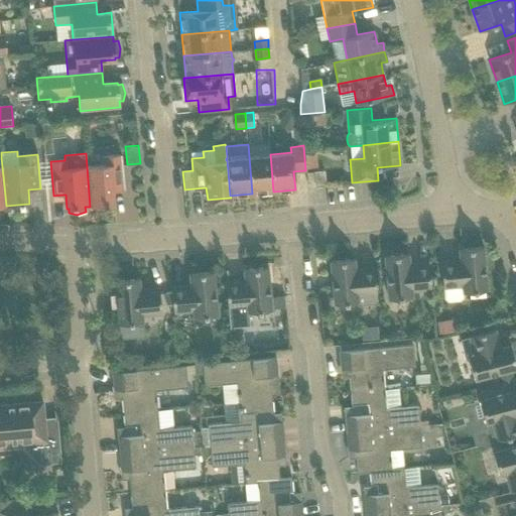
[(273,191),(270,154),(249,156),(252,194),(273,191)]
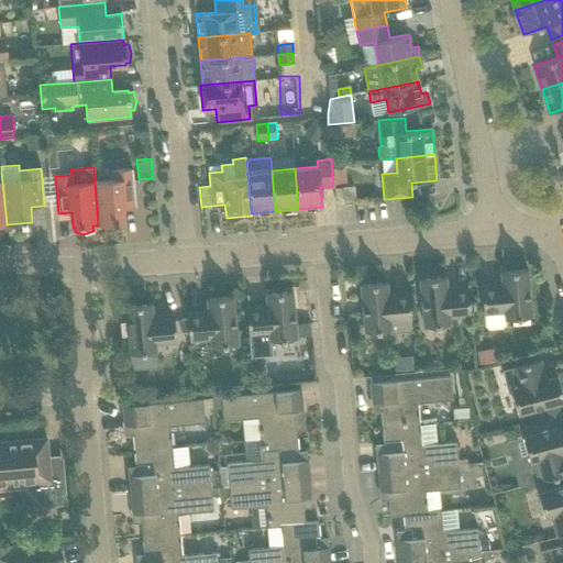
[(135,206),(132,169),(111,170),(111,180),(95,181),(98,225),(103,225),(105,230),(113,231),(122,228),(122,223),(124,223),(122,207),(135,206)]
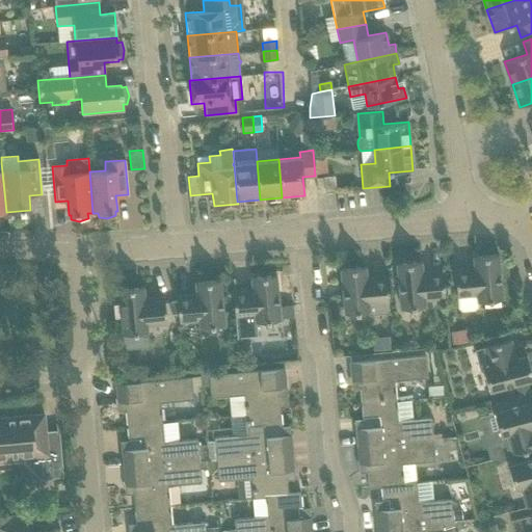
[(323,178),(324,188),(334,187),(333,177),(323,178)]
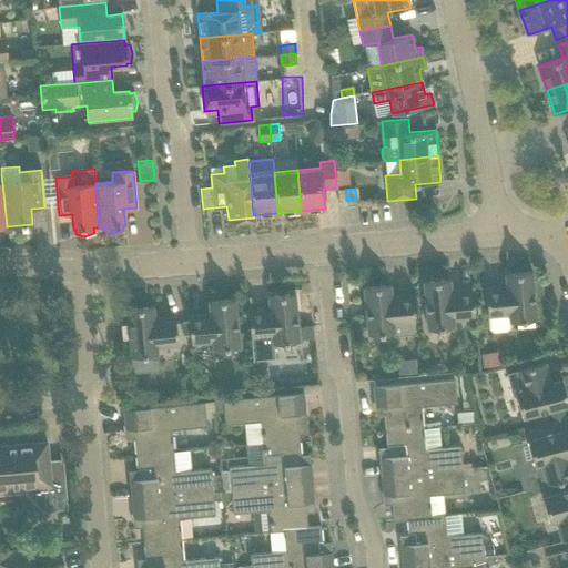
[(506,286),(485,288),(487,317),(488,317),(489,328),(494,332),(506,331),(508,327),(508,323),(536,320),(531,272),(505,275),(506,286)]
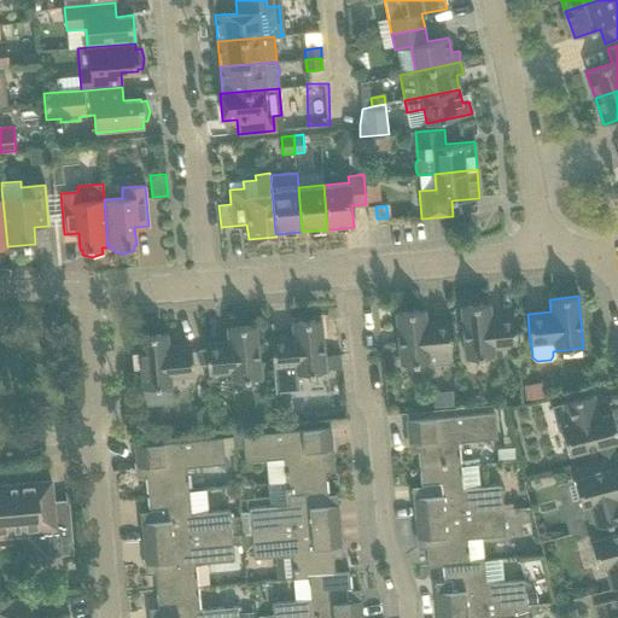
[(489,304),(460,307),(465,359),(494,356),(493,349),(516,347),(513,315),(490,318),(489,304)]
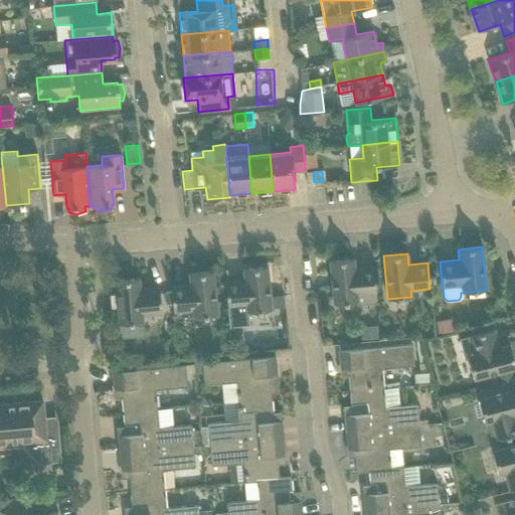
[(329,261),(333,304),(358,302),(358,304),(376,302),(373,268),(354,270),(353,259),(329,261)]
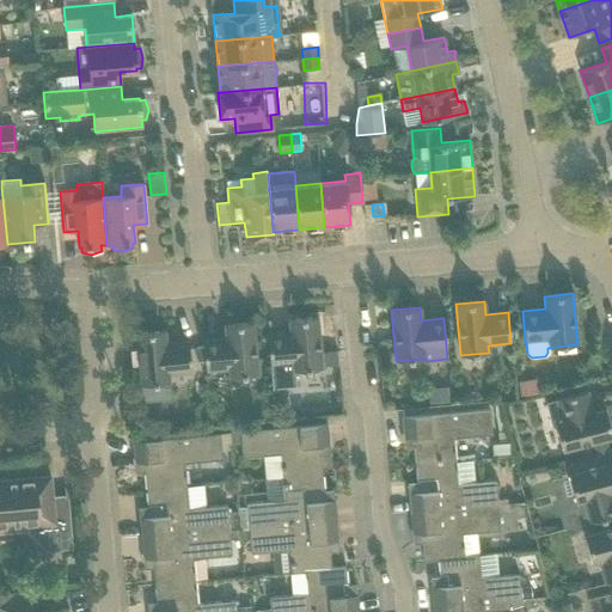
[(320,353),(318,317),(288,319),(289,332),(268,335),(273,389),(297,386),(295,371),(322,368),(322,366),(337,365),(336,352),(320,353)]
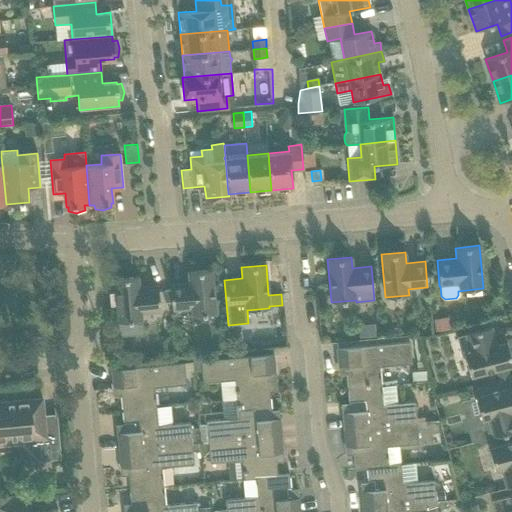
[(191,315),(216,312),(212,270),(188,272),(189,283),(170,285),(172,310),(191,308),(191,315)]
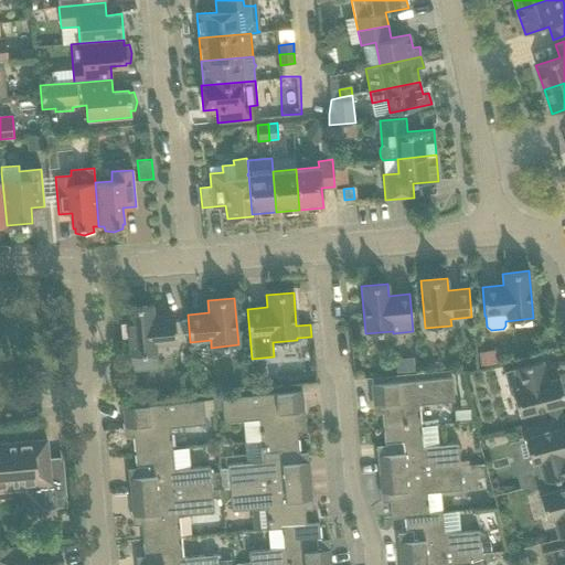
[(126,308),(129,355),(156,353),(156,345),(177,343),(174,316),(153,318),(152,306),(126,308)]
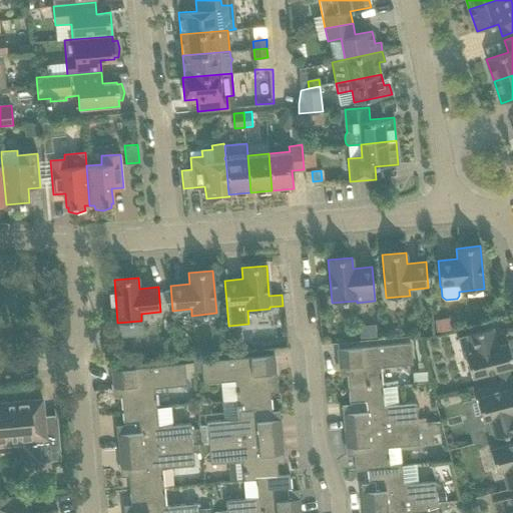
[(375,325),(359,326),(360,339),(376,338),(375,325)]
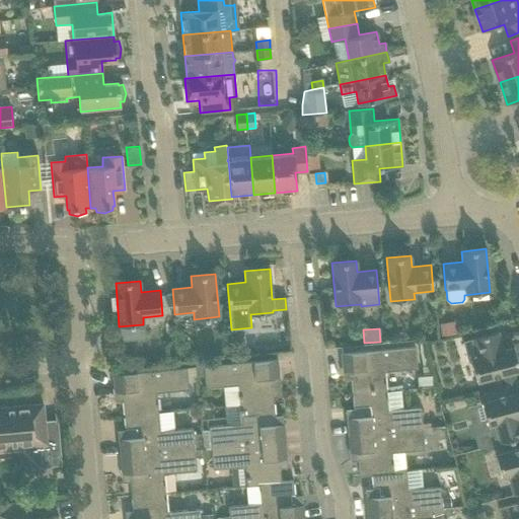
[(503,351),(498,331),(472,339),(472,340),(462,342),(467,360),(470,359),(476,383),(504,376),(506,386),(515,383),(513,373),(518,371),(518,369),(513,348),(503,351)]
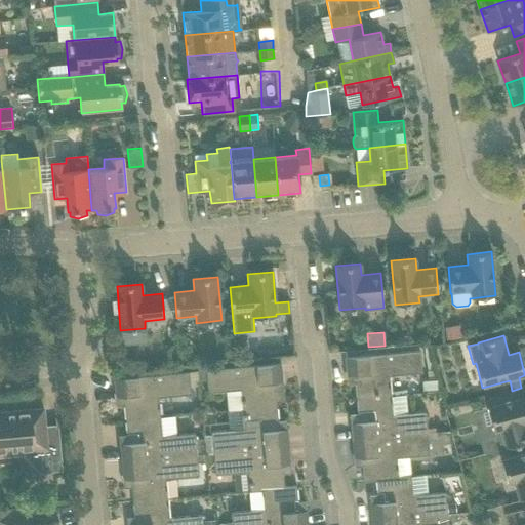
[(421,373),(419,351),(345,358),(346,375),(354,375),(356,399),(391,396),(389,376),(421,373)]
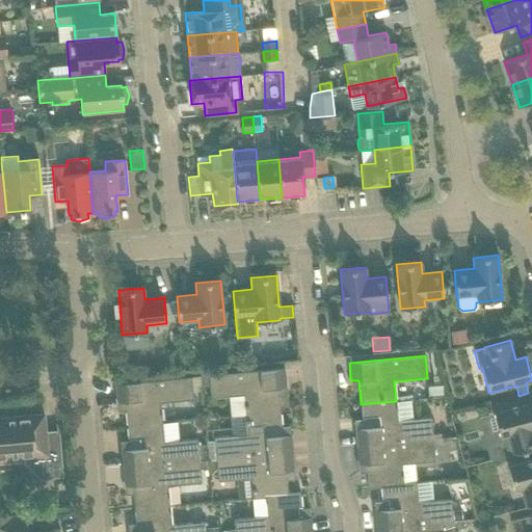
[(286,387),(285,369),(208,375),(210,397),(244,394),(245,415),(281,411),(277,388),(286,387)]
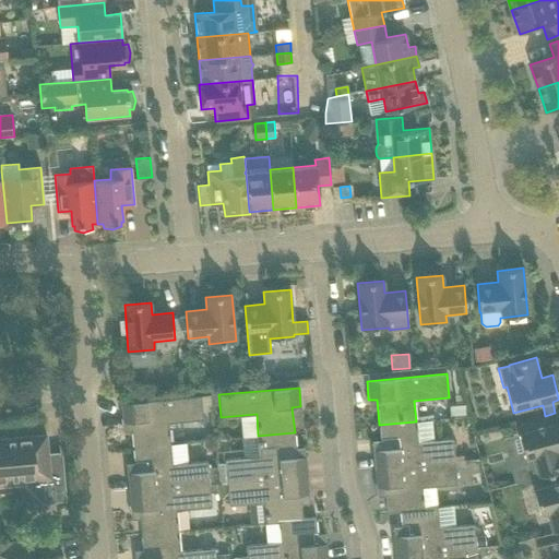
[(203,419),(201,395),(120,404),(122,423),(131,423),(133,448),(169,444),(167,423),(203,419)]
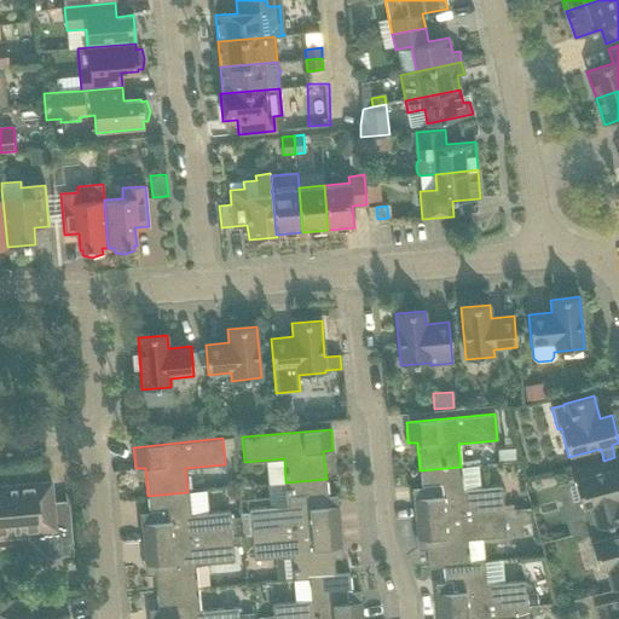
[(502,505),(501,486),(463,489),(461,467),(420,470),(422,498),(412,499),(415,519),(503,510),(502,505)]
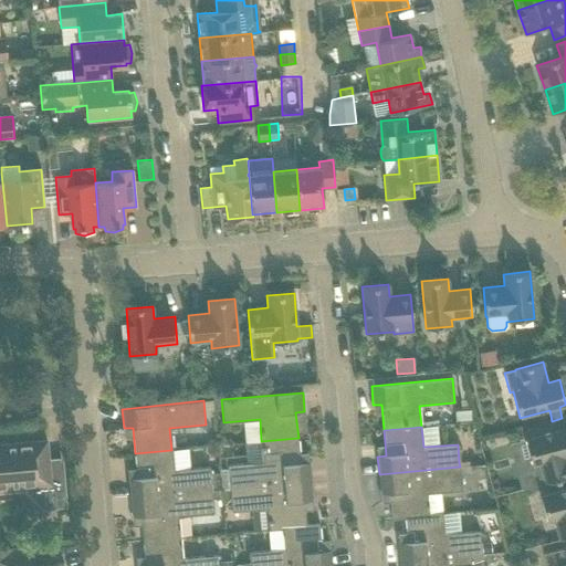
[(565,428),(525,439),(532,465),(540,463),(544,483),(565,478),(565,428)]
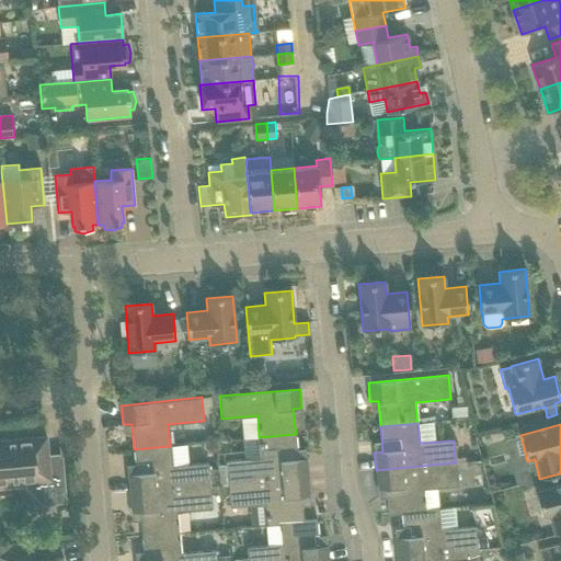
[(298,459),(296,434),(259,437),(261,458),(226,461),(227,465),(217,466),(217,468),(219,485),(228,484),(308,477),(307,458),(298,459)]
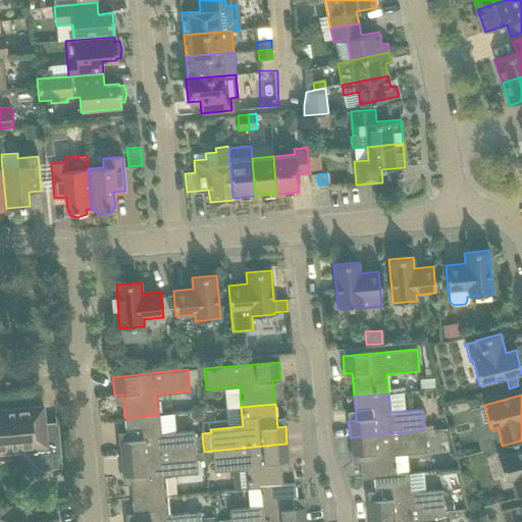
[(52,445),(46,446),(43,406),(0,410),(0,451),(21,449),(22,453),(27,457),(32,457),(33,463),(40,469),(54,468),(52,445)]
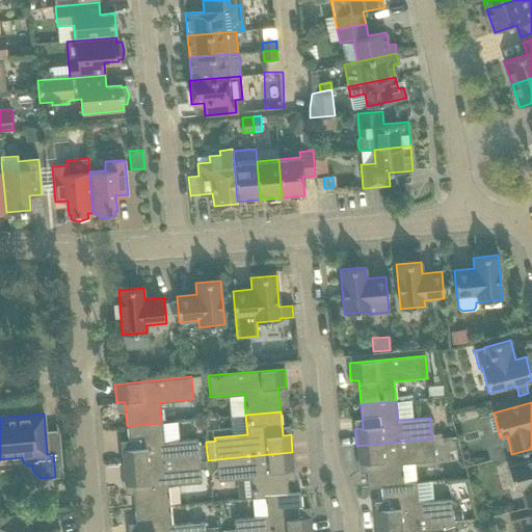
[(163,443),(161,423),(127,426),(129,450),(122,450),(123,468),(198,460),(208,460),(206,444),(197,445),(196,439),(163,443)]
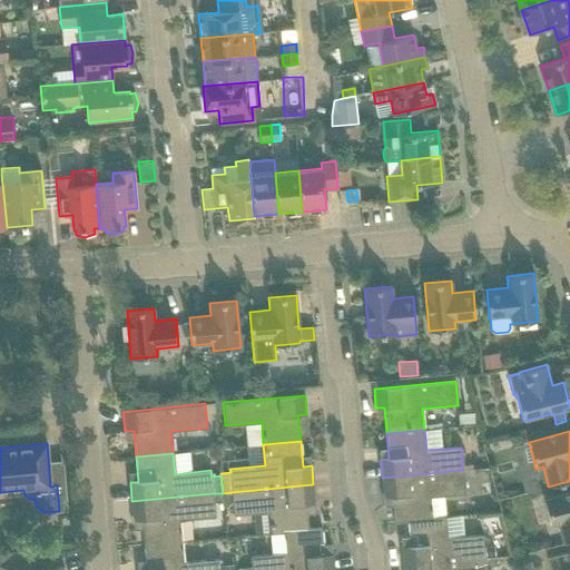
[(432,518),(430,497),(465,494),(463,470),(382,478),(383,497),(392,497),(395,523),(409,521),(432,518)]
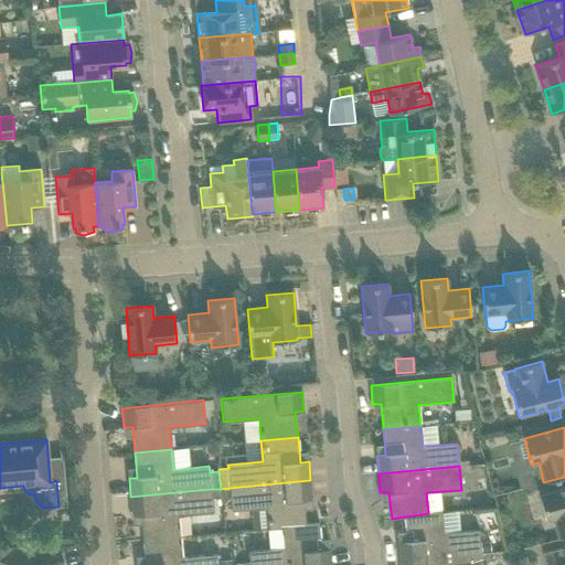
[(304,500),(312,499),(310,480),(230,488),(221,489),(222,498),(222,501),(231,500),(232,510),(267,507),(269,529),(281,528),(306,524),(304,500)]
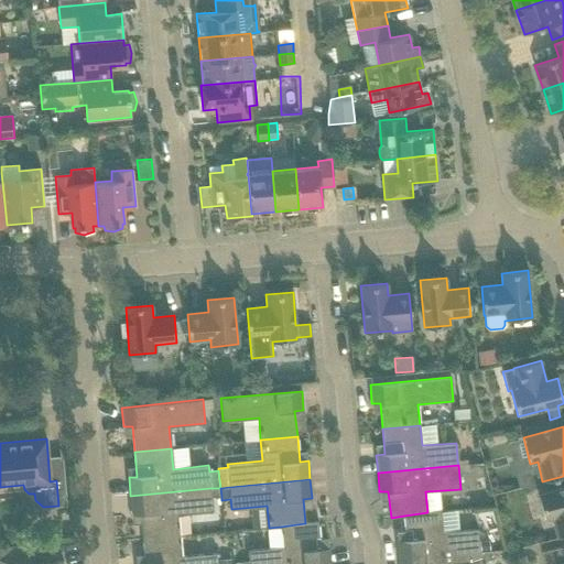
[(563,487),(538,495),(544,520),(552,518),(557,539),(563,537),(563,487)]
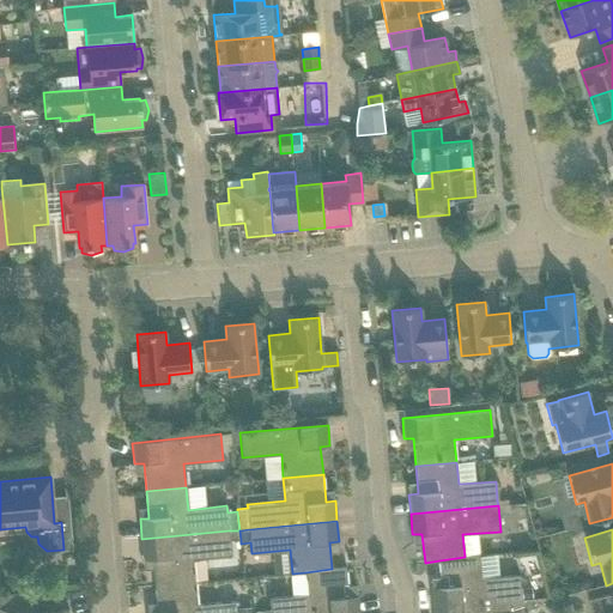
[(232,554),(230,540),(241,540),(240,530),(229,530),(141,539),(144,559),(152,559),(155,586),(195,581),(193,559),(232,554)]
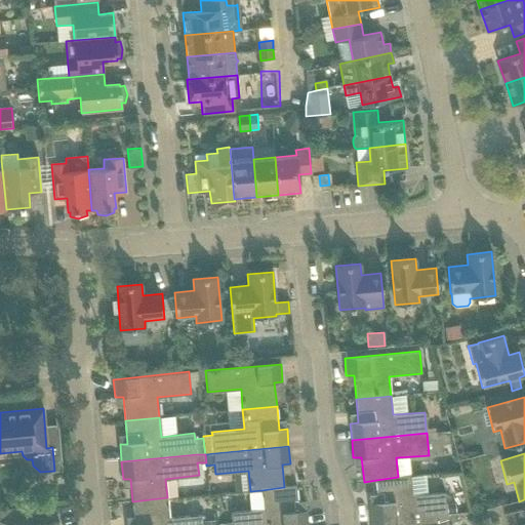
[(412,495),(410,476),(398,477),(376,480),(378,503),(370,505),(371,521),(446,514),(444,492),(412,495)]
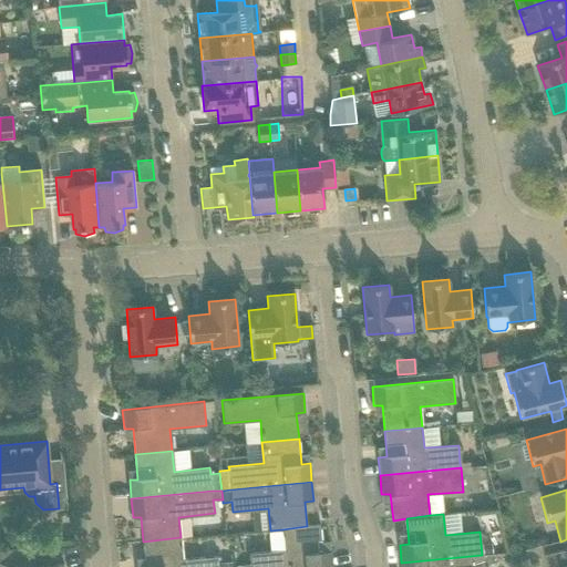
[(320,525),(307,526),(282,529),(284,552),(249,554),(250,565),(235,566),(332,566),(331,550),(322,552),(320,525)]
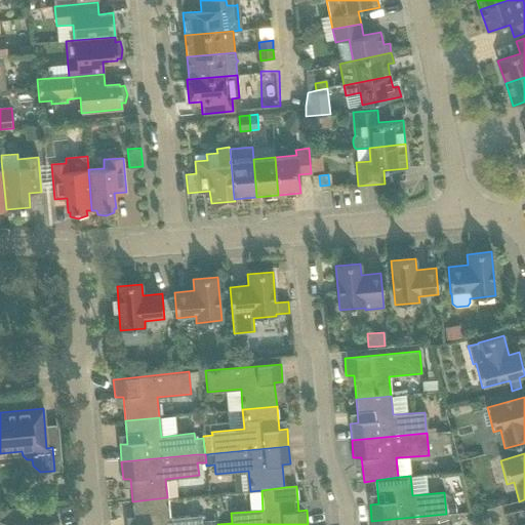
[(67,489),(58,490),(58,499),(68,498),(67,489)]
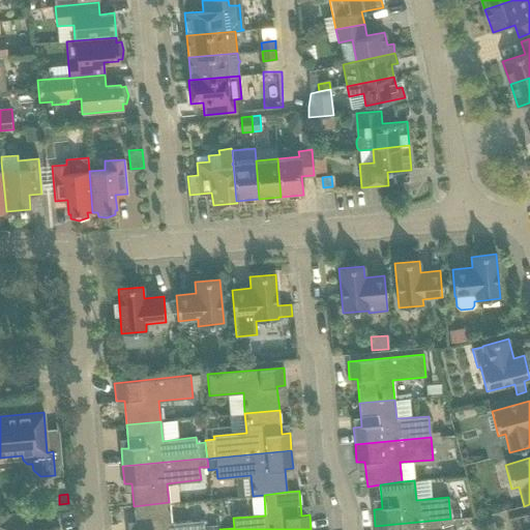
[(171,523),(169,502),(134,506),(136,529),(204,529),(203,520),(171,523)]
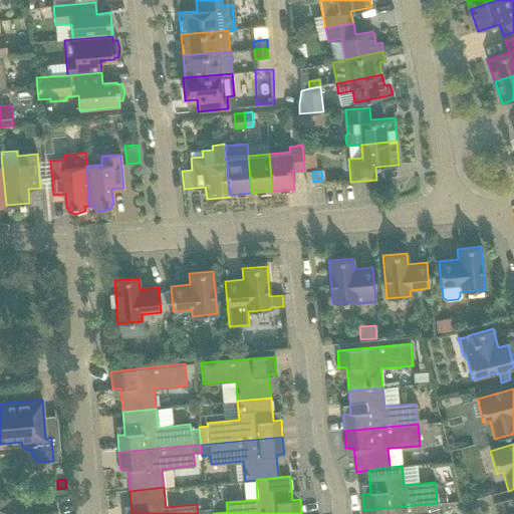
[(57,513),(57,510),(39,513),(28,513),(25,497),(0,499),(0,513),(57,513)]
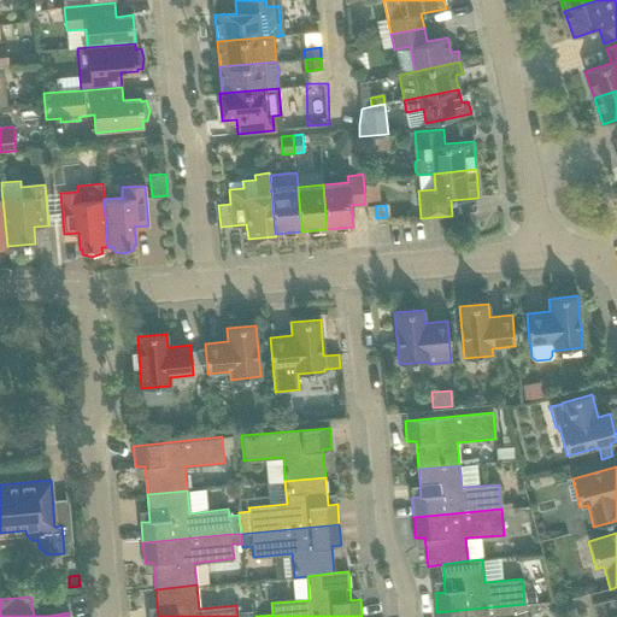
[(616,616),(616,597),(592,604),(595,616),(616,616)]
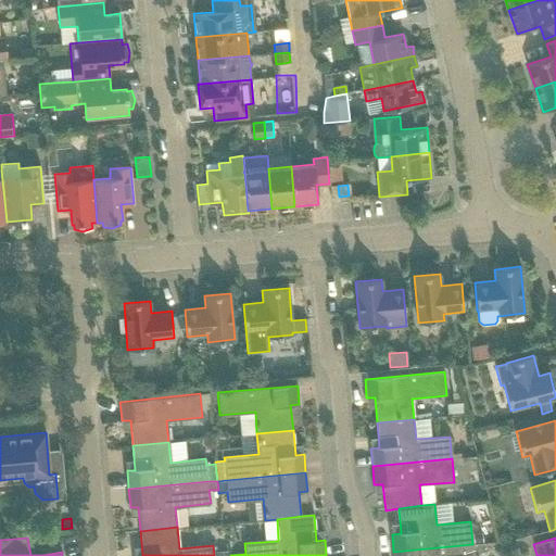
[(474,555),(472,544),(393,552),(393,555),(474,555)]
